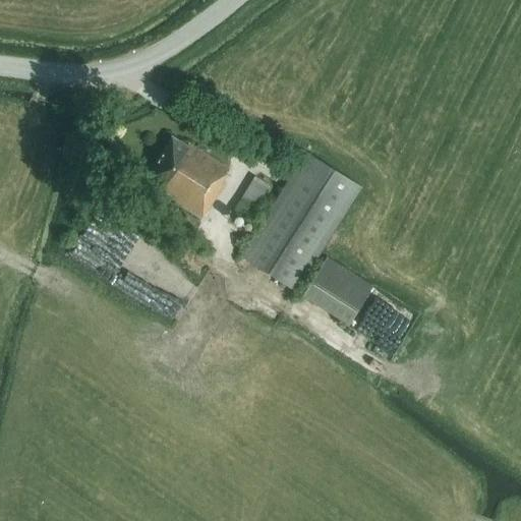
[(146,178),(145,181),(203,218),(222,186),(220,185),(229,170),(188,143),(186,146),(171,136),(146,178)]
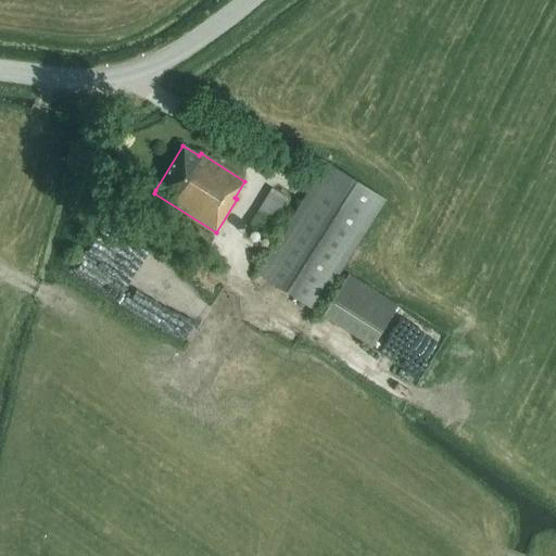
[(256,273),(315,311),(386,200),(327,163),(264,262),(256,273)]
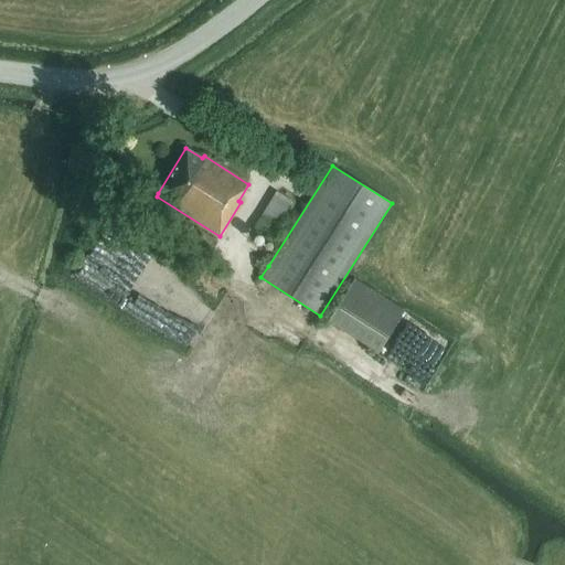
[(276,191),(253,228),(269,238),(291,201),(276,191)]
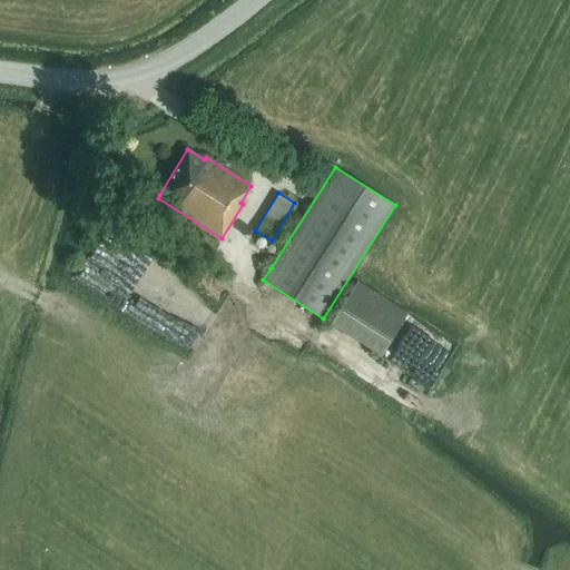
[(189,242),(208,253),(212,255),(219,243),(197,228),(189,242)]
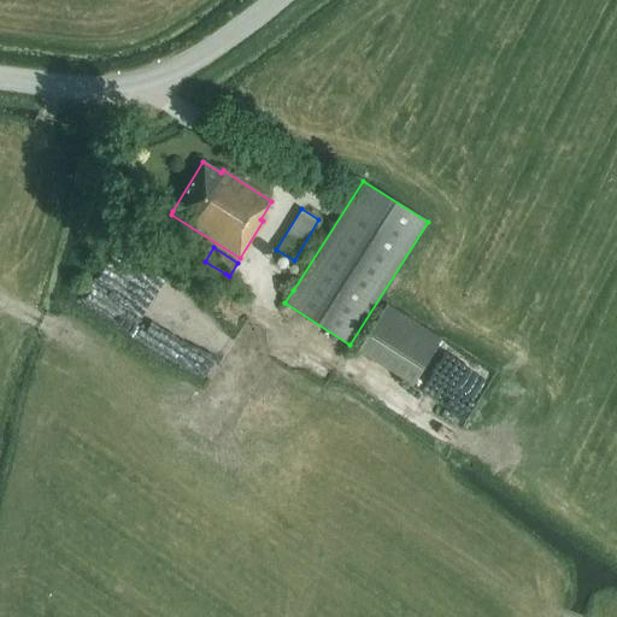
[(358,351),(412,385),(441,339),(387,305),(358,351)]
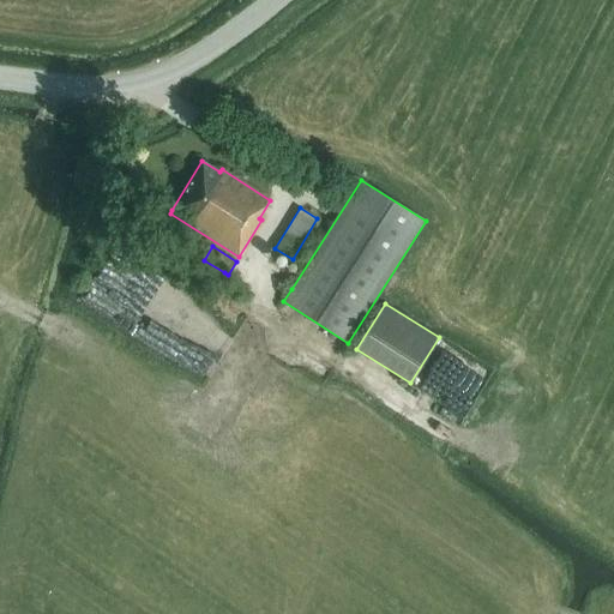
[(199,374),(210,357),(158,324),(148,341),(199,374)]
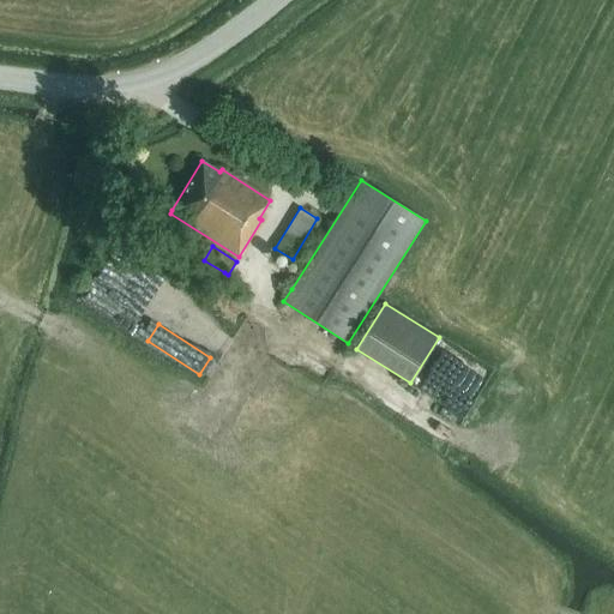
[(457,361),(440,396),(471,411),(488,375),(457,361)]
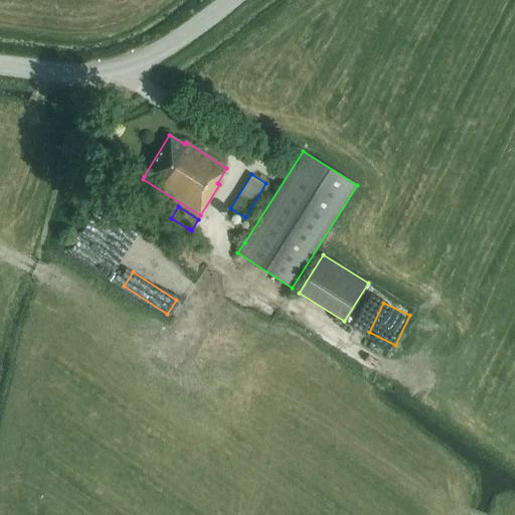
All buildings are outlined.
